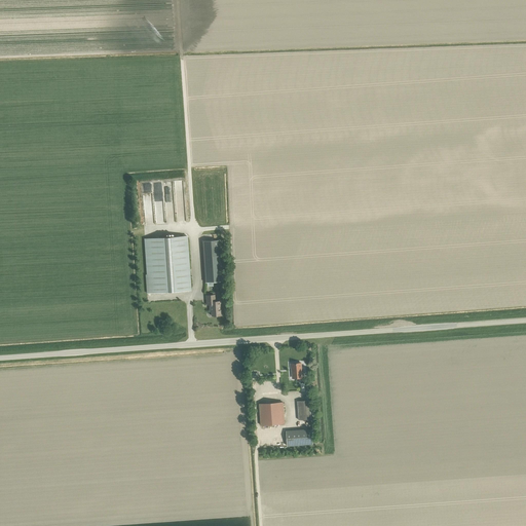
[(180,177),(171,177),(173,209),(182,208),(180,177)]
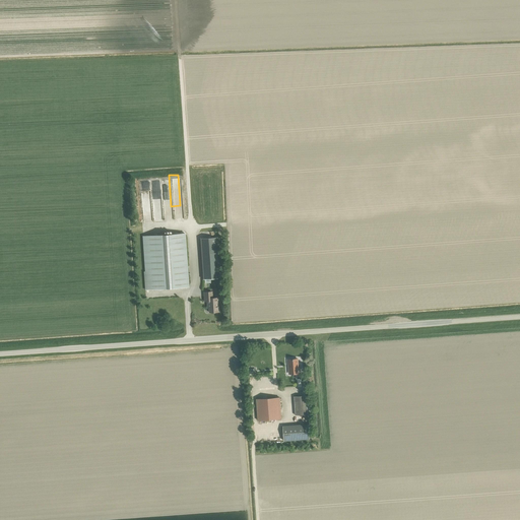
[(159,208),(150,209),(151,220),(159,220),(159,208)]
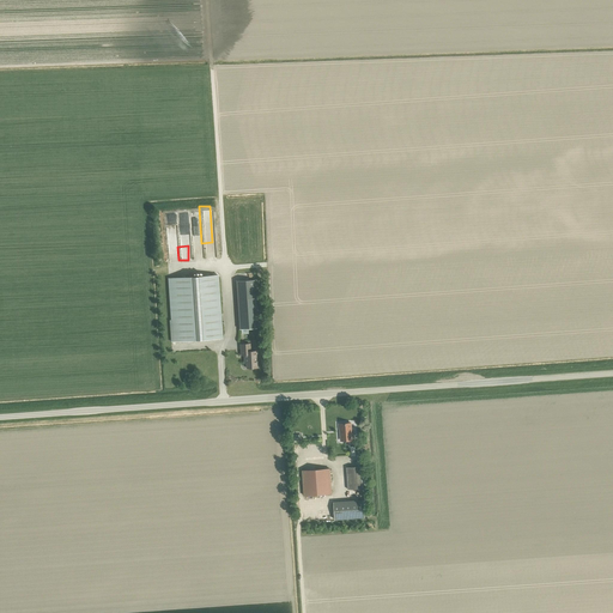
[(170,321),(171,341),(222,339),(218,275),(169,279),(171,321),(170,321)]
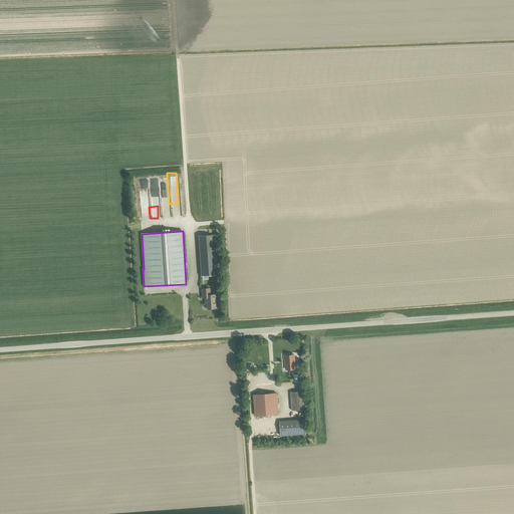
[(198,236),(199,251),(201,276),(216,275),(213,235),(198,236)]
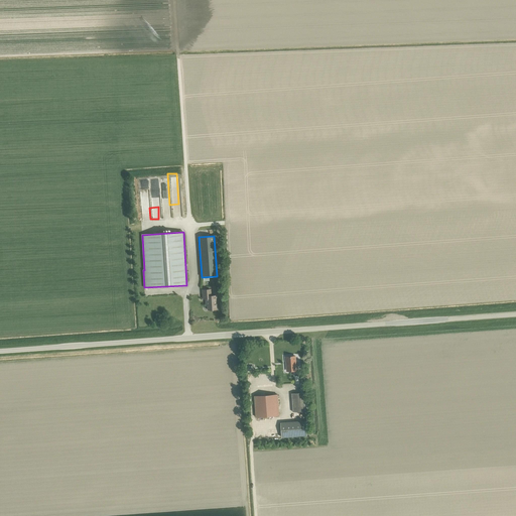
[(216,295),(210,295),(210,289),(203,290),(203,299),(206,299),(206,305),(208,305),(208,310),(217,309),(216,295)]
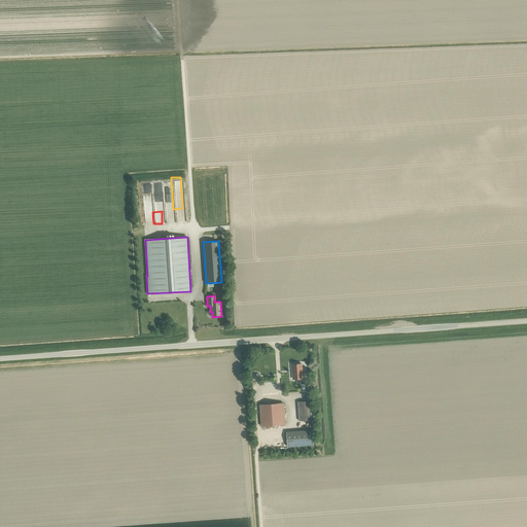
[(303,379),(303,373),(305,373),(305,369),(302,369),(302,363),(291,364),(291,370),(293,369),(293,379),(303,379)]
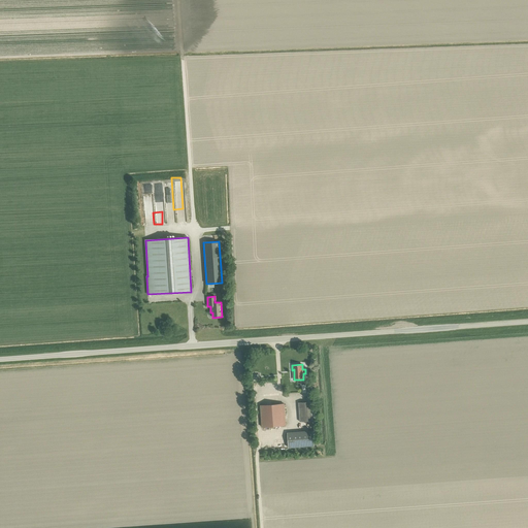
[(310,402),(298,402),(299,422),(312,421),(310,402)]
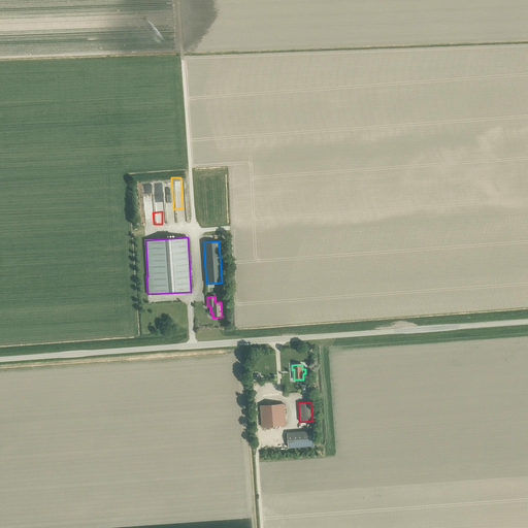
[(262,427),(286,425),(284,404),(260,405),(262,427)]
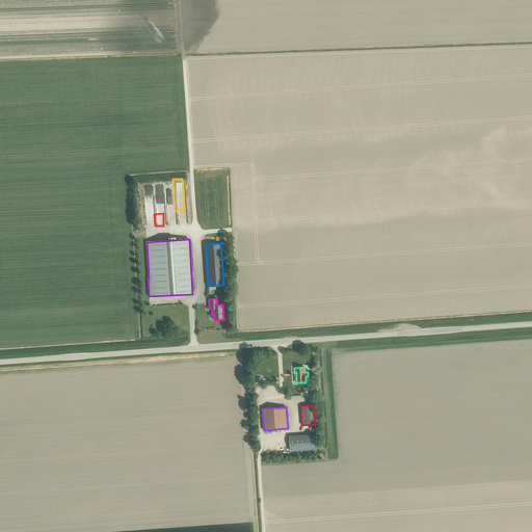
[(286,448),(312,447),(312,436),(297,437),(297,433),(285,433),(286,448)]
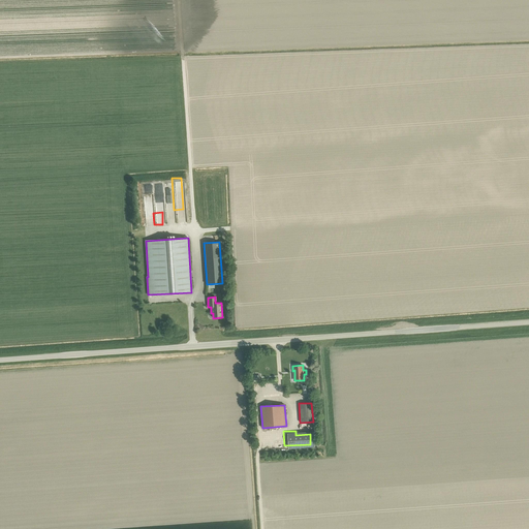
All buildings are outlined.
